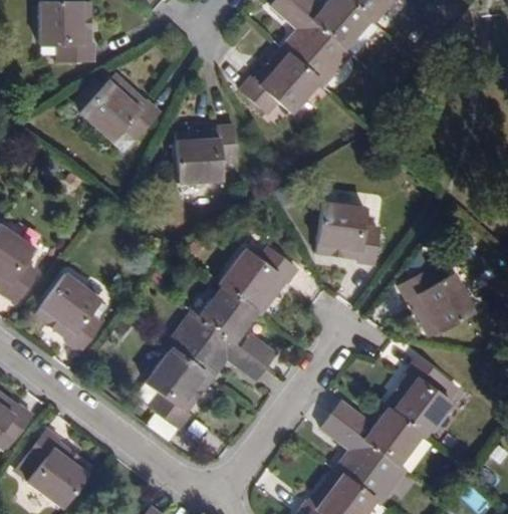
[(96,44),(92,43),(91,0),(43,1),(42,44),(61,44),(61,61),(96,60),(96,44)]
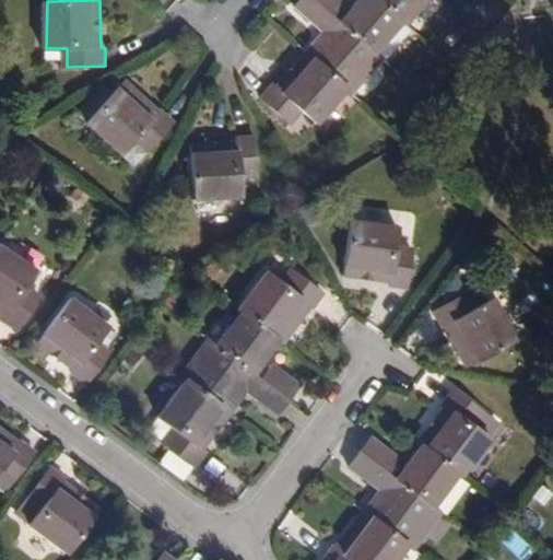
[(326,38),(321,35),(308,50),(346,85),(352,90),(384,55),(375,47),(348,22),(332,9),(322,0),(295,0),(294,1),(315,20),(317,18),(332,32),(326,38)]
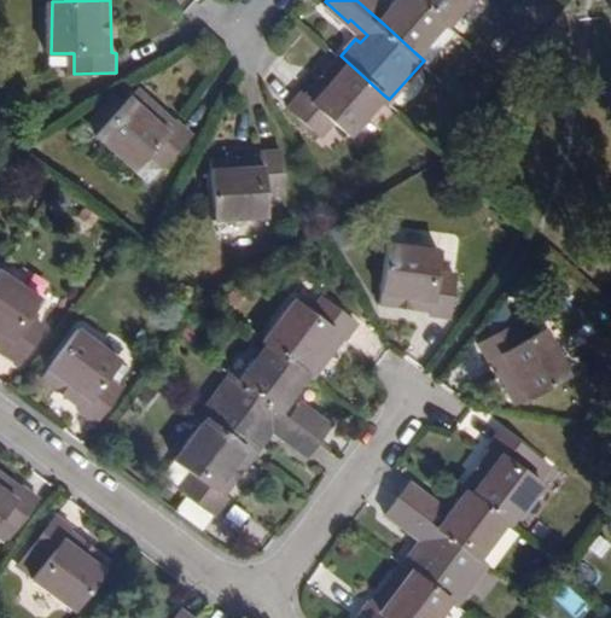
[(376,0),(356,0),(367,10),(376,0)]
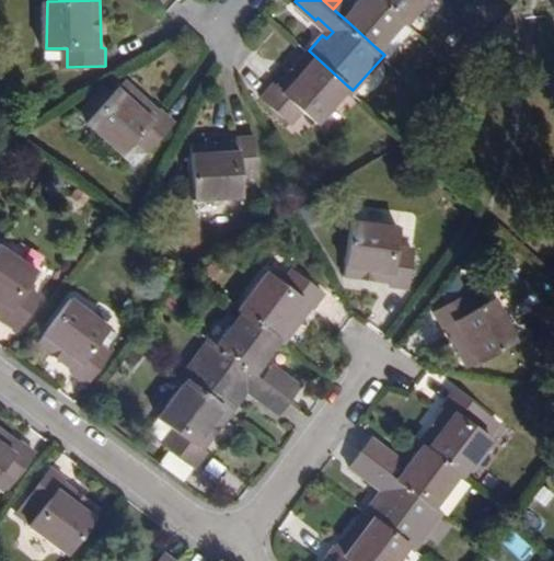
[(356,0),(348,10),(353,16),(348,22),(376,47),(404,16),(385,0),(356,0)]
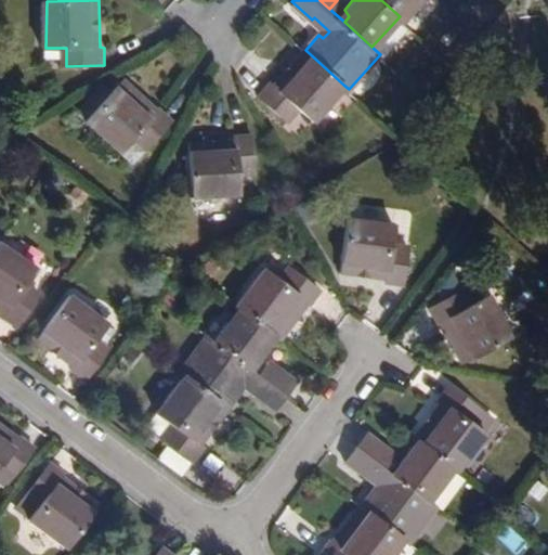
[(381,0),(400,16),(403,20),(419,0),(381,0)]
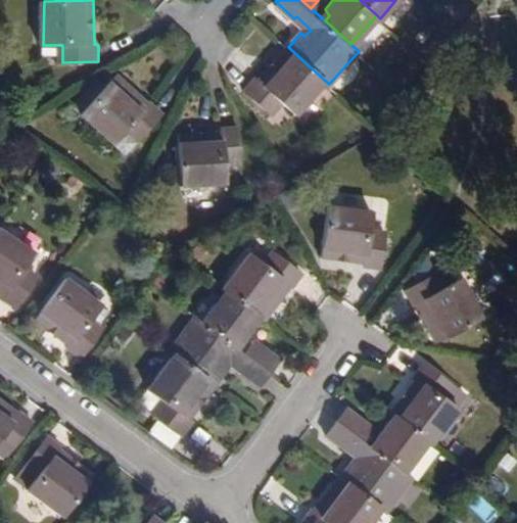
[(284,102),(296,112),(324,80),(288,47),(259,80),(255,77),(245,88),(275,111),(284,102)]
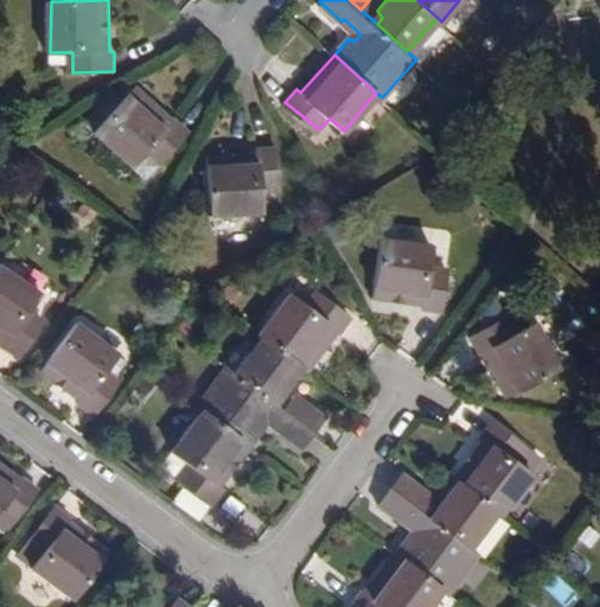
[(174,117),(170,122),(133,91),(94,136),(146,181),(189,131),(174,117)]
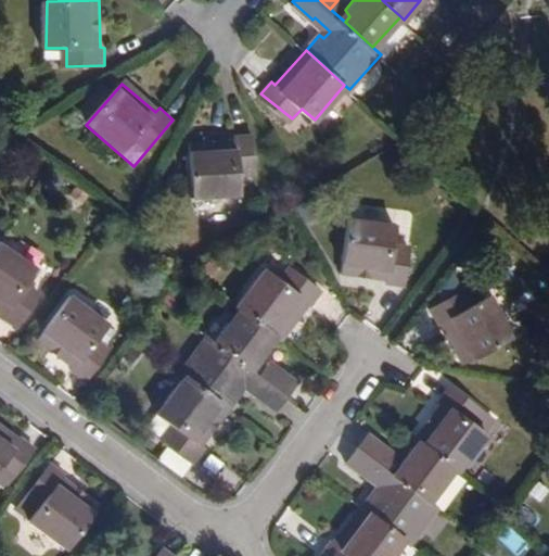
[(239,176),(256,175),(255,138),(238,139),(238,142),(192,144),(193,198),(240,196),(239,176)]
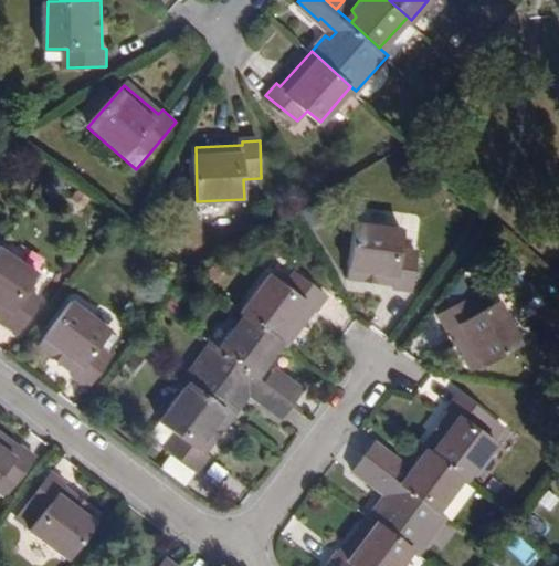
[(401,247),(404,228),(357,222),(350,276),(396,282),(396,290),(412,291),(418,249),(401,247)]
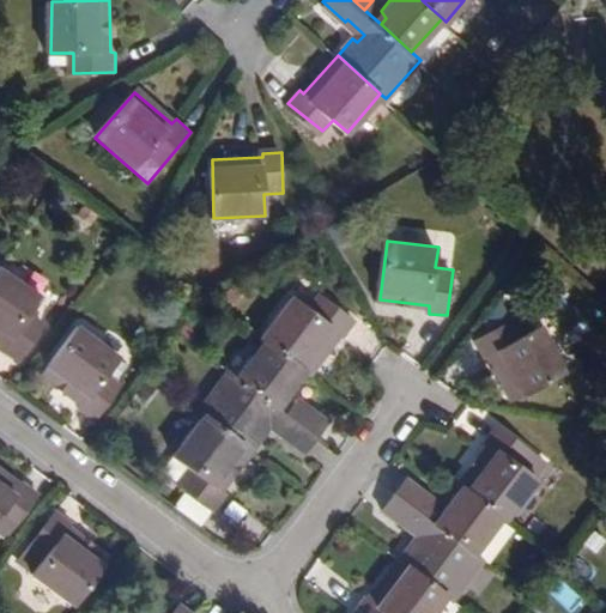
[(29,313),(42,293),(1,266),(0,267),(0,337),(8,343),(6,346),(22,357),(46,325),(29,313)]
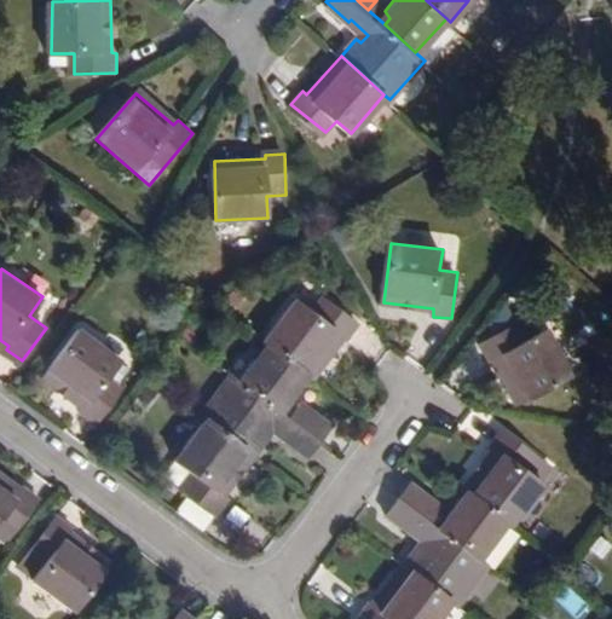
[(316,311),(299,299),(267,340),(316,376),(346,335),(351,337),(361,324),(325,298),(316,311)]
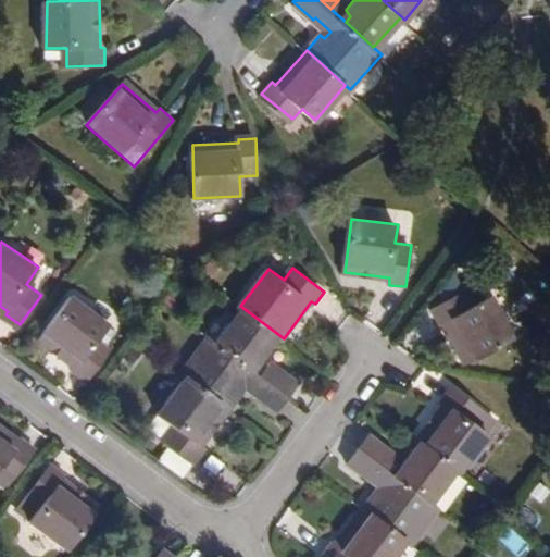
[(483,289),(466,300),(457,287),(426,311),(435,325),(438,323),(466,360),(510,326),(483,289)]
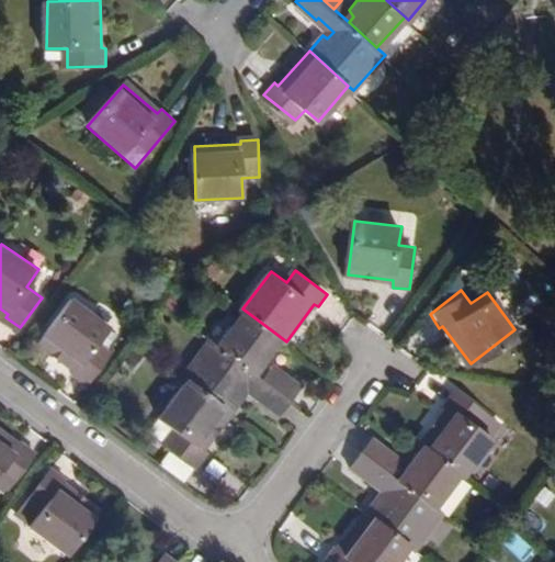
[(95,343),(108,326),(70,300),(38,341),(76,369),(70,375),(86,386),(110,353),(95,343)]
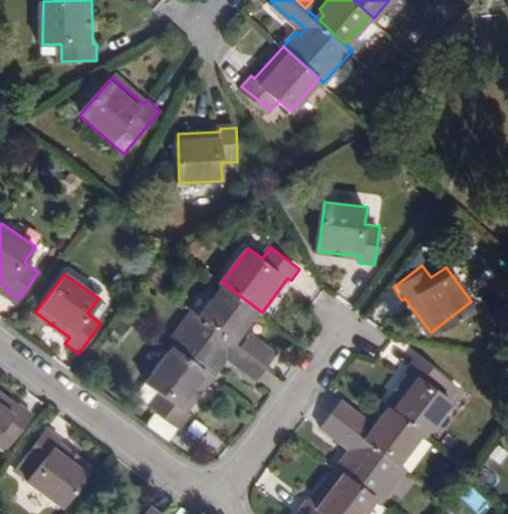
[(219,280),(195,311),(203,316),(230,337),(245,348),(270,367),(280,353),(260,339),(257,341),(242,329),(246,323),(250,326),(262,312),(222,282),(219,280)]
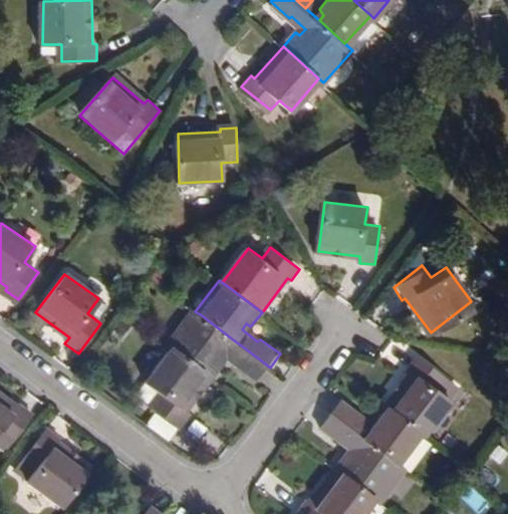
[(230,337),(203,316),(177,350),(210,375),(230,349),(224,345),(230,337)]
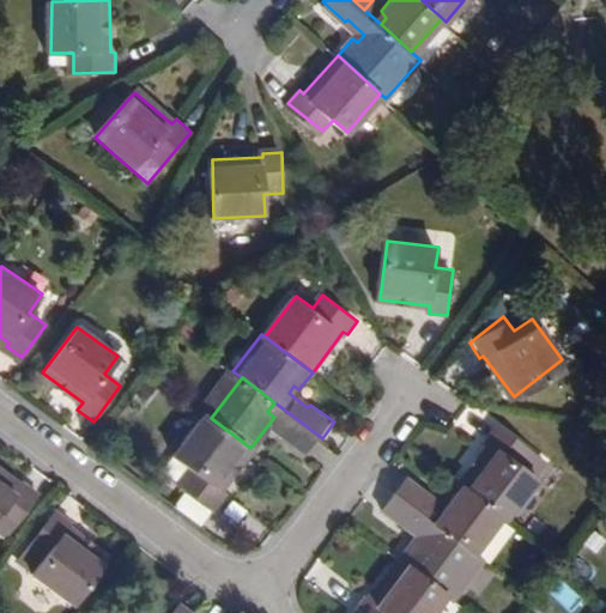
[(254,450),(250,448),(211,418),(207,414),(174,457),(189,469),(181,481),(216,508),(225,496),(222,492),(254,450)]
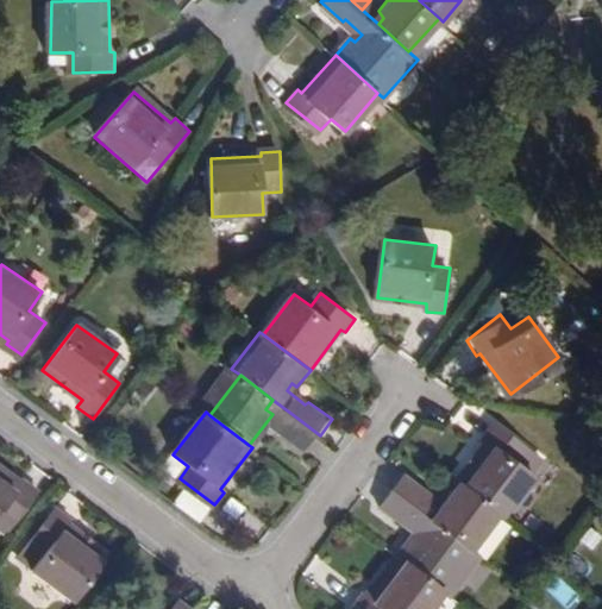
[(278,431),(308,451),(320,435),(290,413),(278,431)]
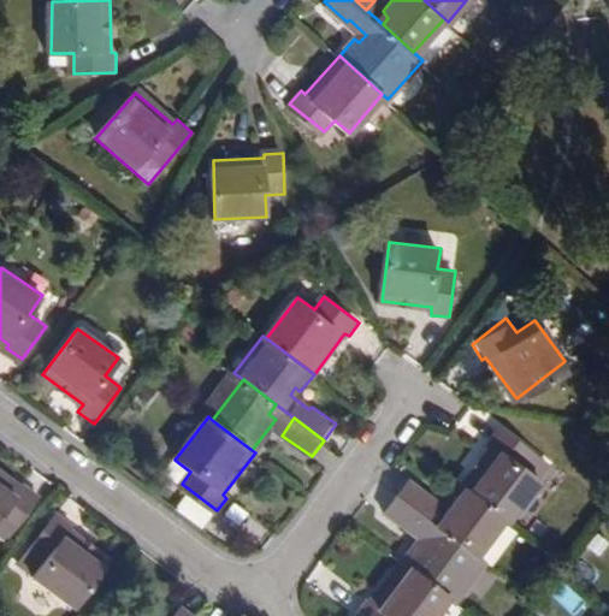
[(492,444),(461,485),(466,487),(506,516),(510,520),(542,479),(525,466),(534,451),(501,428),(490,442),(492,444)]
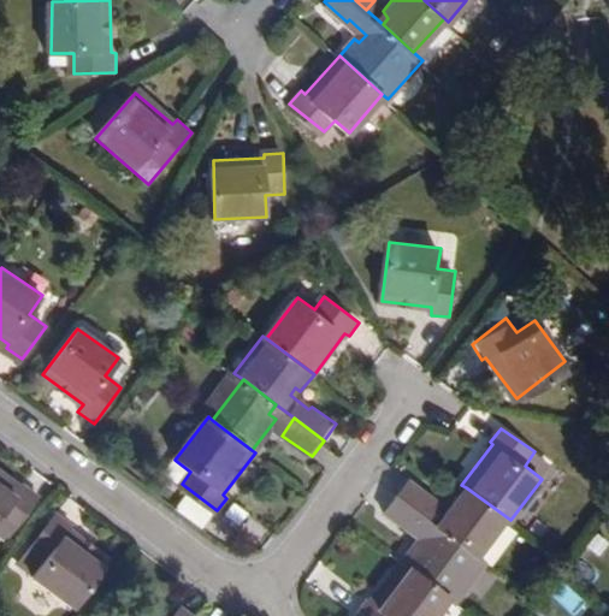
[(24,487),(23,490),(0,472),(0,522),(13,532),(39,498),(24,487)]
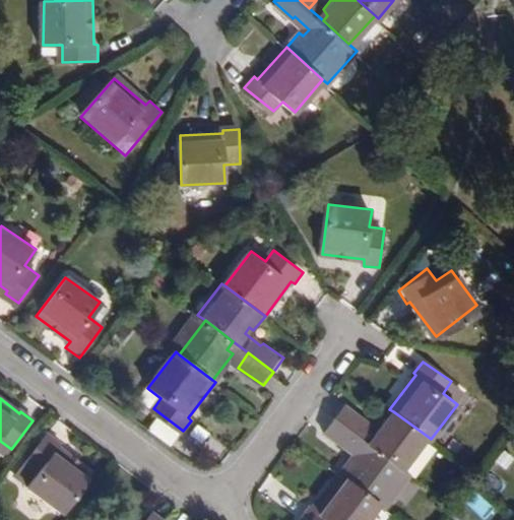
[(370,424),(344,405),(335,418),(360,436),(370,424)]
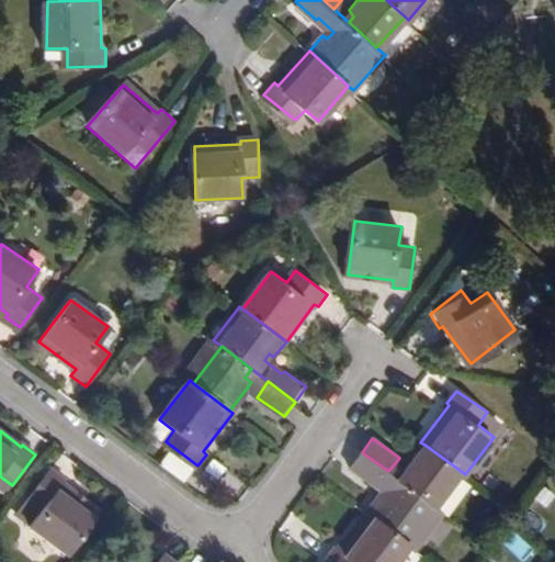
[(435,505),(461,471),(425,445),(404,471),(410,476),(406,483),(435,505)]
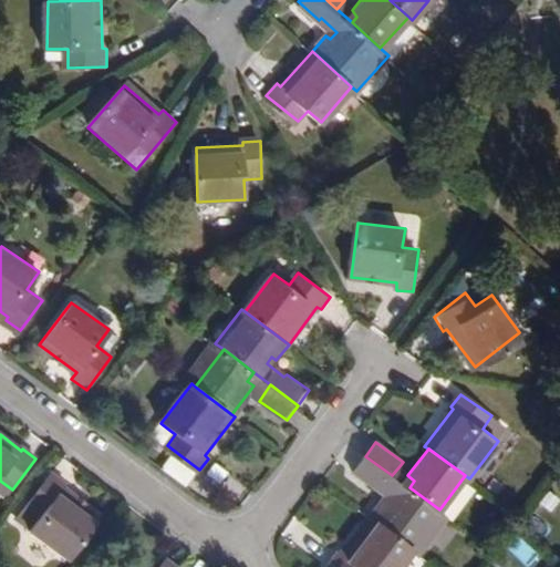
[(439,509),(410,487),(392,475),(365,456),(355,471),(380,490),(383,487),(395,496),(390,504),(385,502),(372,518),(416,550),(421,554),(448,516),(439,509)]
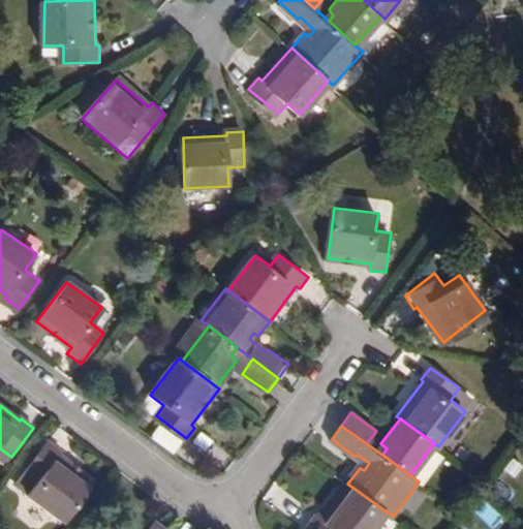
[(158,428),(151,439),(175,454),(181,442),(158,428)]
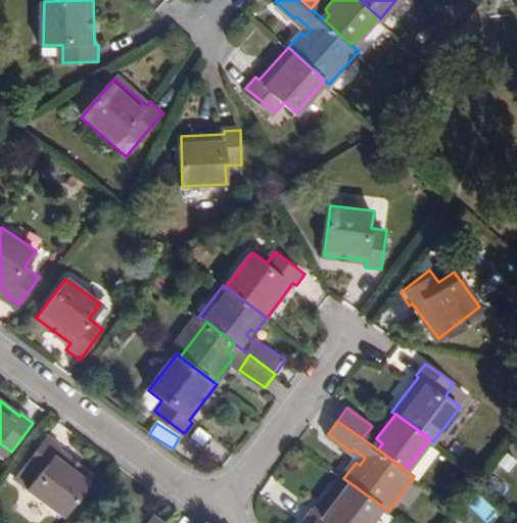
[(60,447),(62,444),(50,436),(28,465),(40,474),(30,487),(65,515),(96,474),(60,447)]
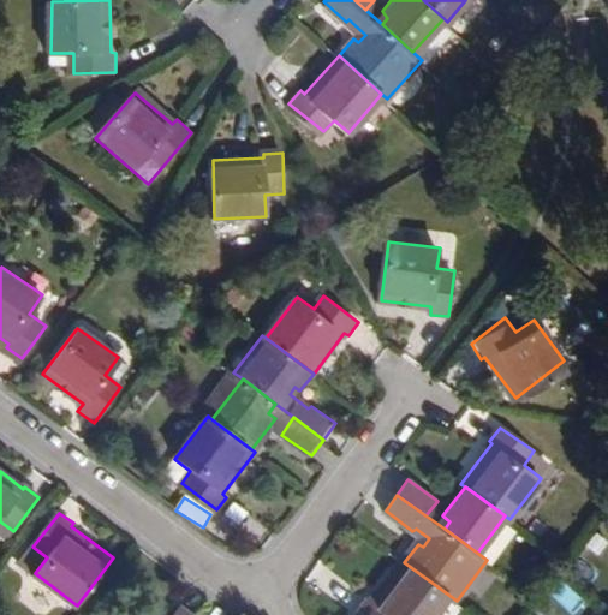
[(439,614),(452,597),(404,562),(374,603),(370,602),(361,614),(439,614)]
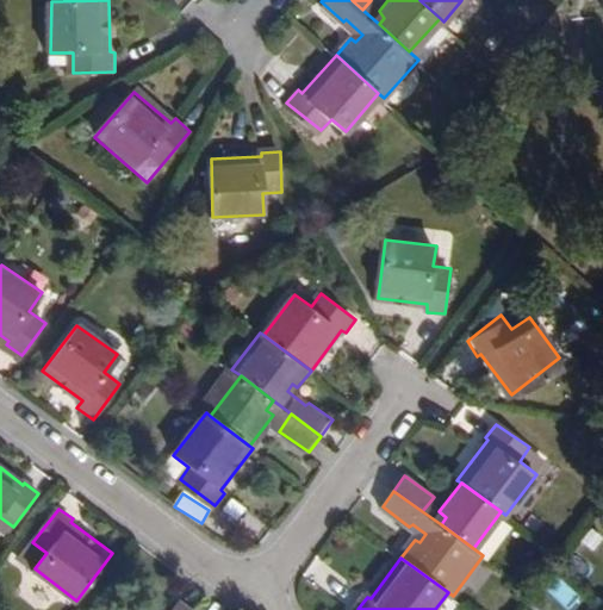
All buildings are outlined.
